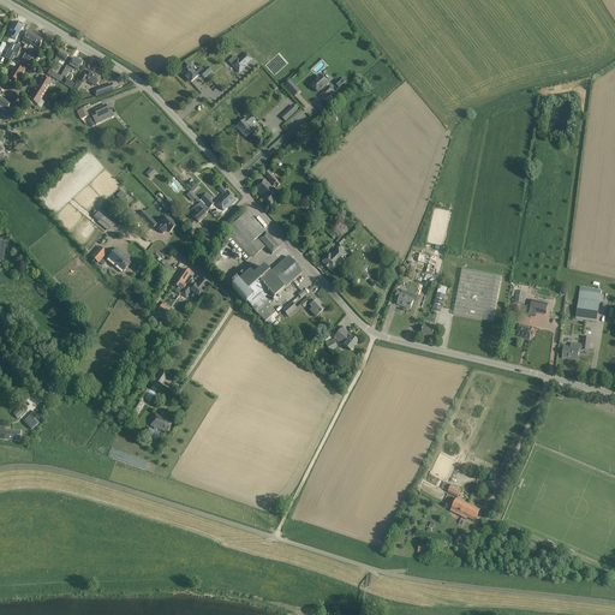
[(13,24),(11,23),(9,28),(11,29),(10,31),(15,34),(12,39),(16,40),(18,36),(23,29),(15,24),(13,24)]
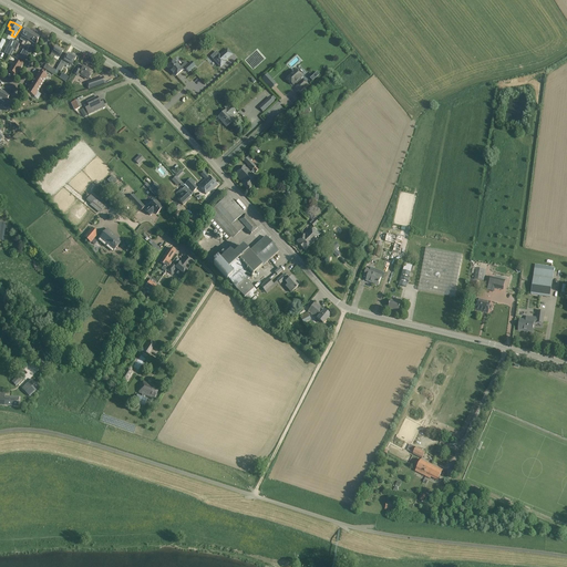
[(26,47),(32,33),(29,31),(30,30),(27,29),(27,30),(26,30),(20,40),(23,42),(21,45),(26,47)]
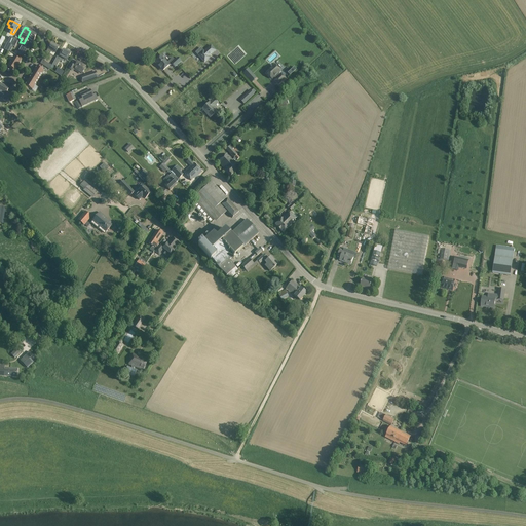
[(37,35),(30,31),(24,43),(19,51),(28,57),(30,52),(25,49),(27,45),(30,40),(33,42),(37,35)]
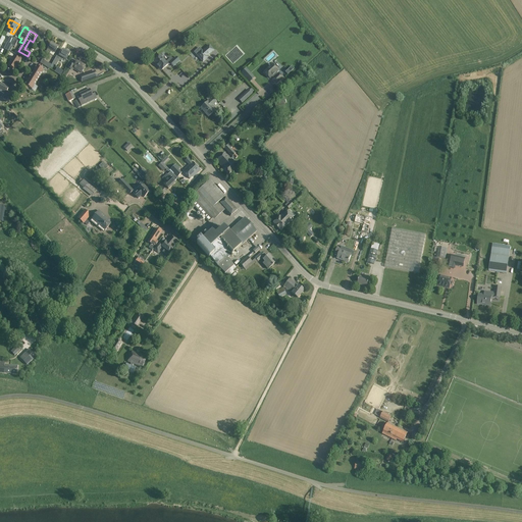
[(58,47),(52,43),(47,52),(50,54),(51,51),(55,53),(58,47)]
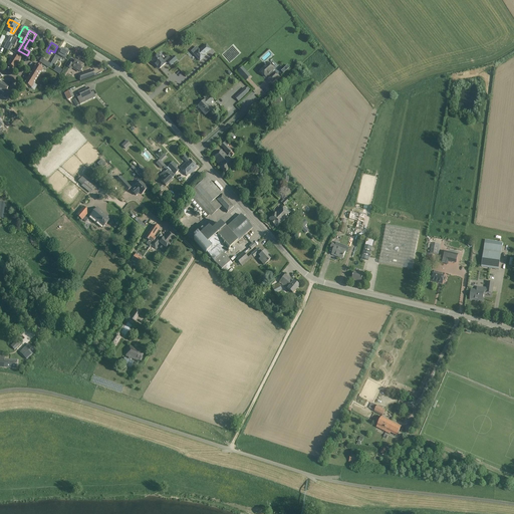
[(200,61),(205,56),(204,56),(210,50),(206,45),(198,52),(197,51),(194,54),(200,61)]
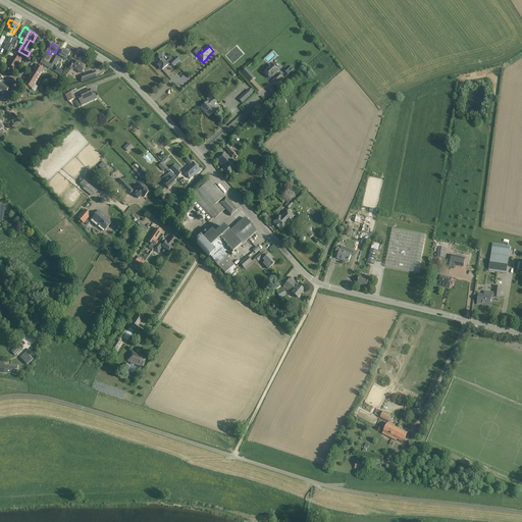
[(52,65),(50,69),(60,75),(63,70),(60,68),(59,70),(55,68),(56,66),(60,60),(61,61),(63,58),(67,60),(70,54),(63,50),(60,56),(58,59),(56,58),(52,65)]
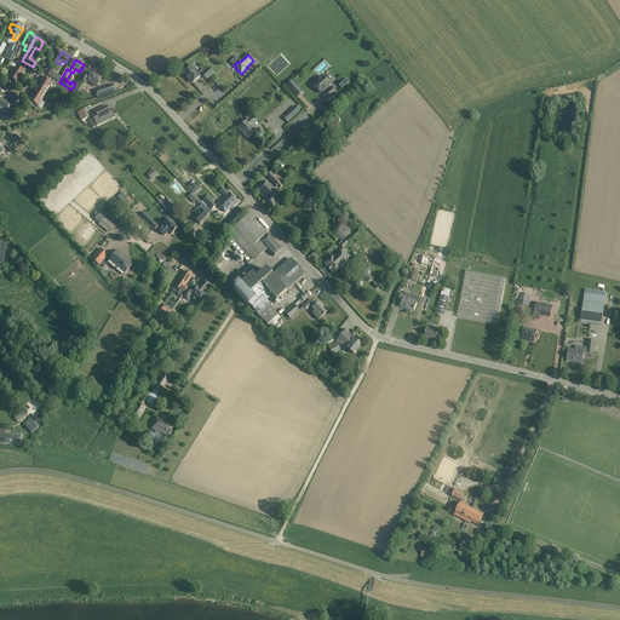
[(13,73),(22,78),(27,70),(22,67),(21,69),(16,67),(13,73)]
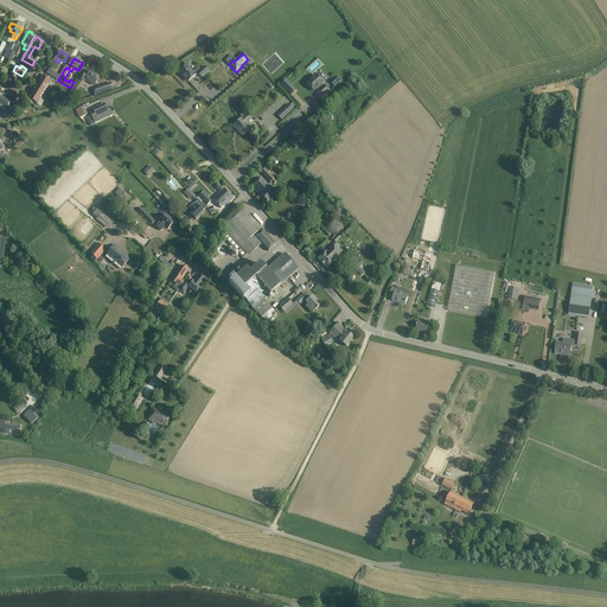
[(183,76),(183,75),(189,82),(196,75),(196,76),(198,74),(202,77),(209,71),(205,66),(202,70),(199,68),(193,74),(186,65),(178,71),(183,76)]
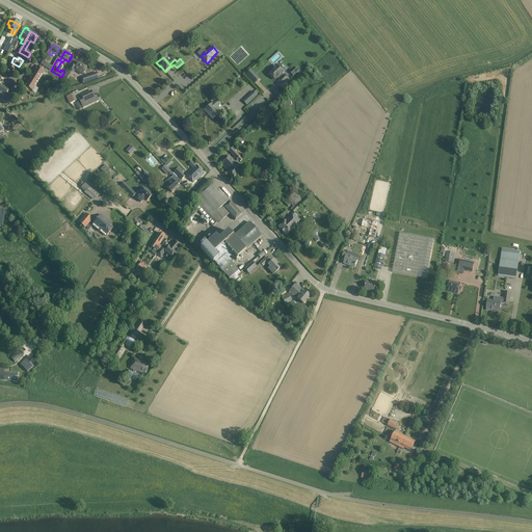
[(51,71),(53,67),(43,61),(41,64),(51,71)]
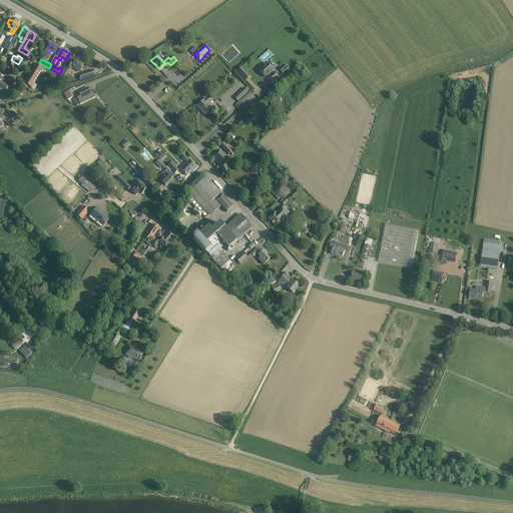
[(84,65),(76,59),(74,62),(70,60),(66,67),(71,69),(73,67),(80,71),(84,65)]
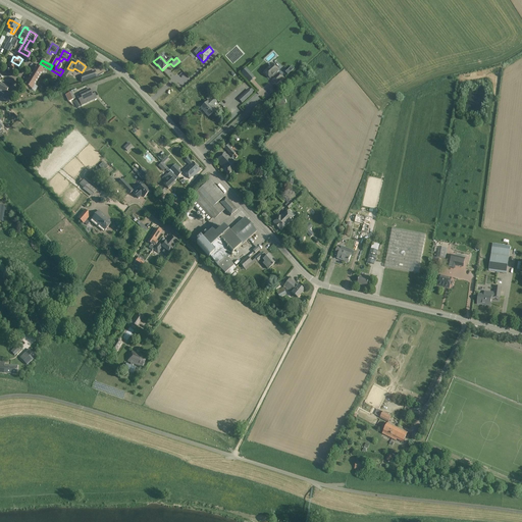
[(14,72),(18,65),(11,61),(8,66),(11,68),(10,70),(14,72)]
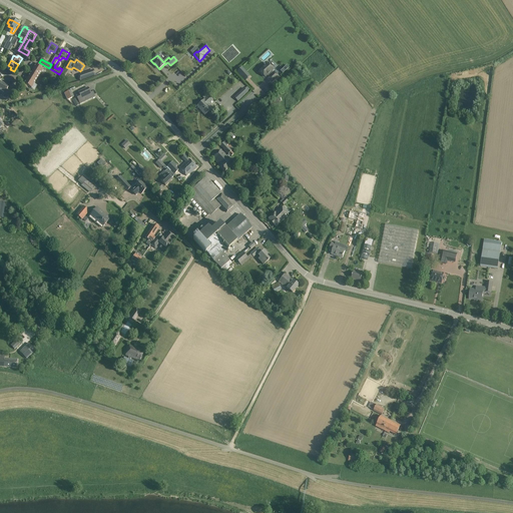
[(37,63),(34,69),(41,73),(43,69),(39,67),(41,65),(37,63)]
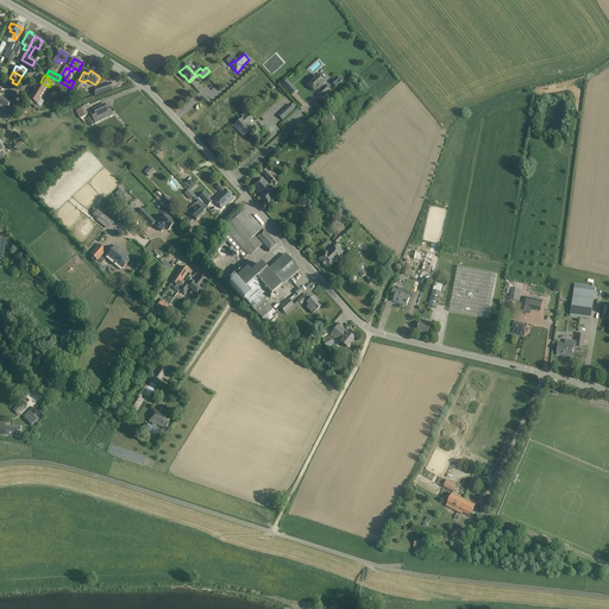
[(318,76),(308,85),(314,92),(316,89),(319,92),(319,93),(322,98),(330,90),(326,86),(325,87),(322,85),(324,83),(318,76)]
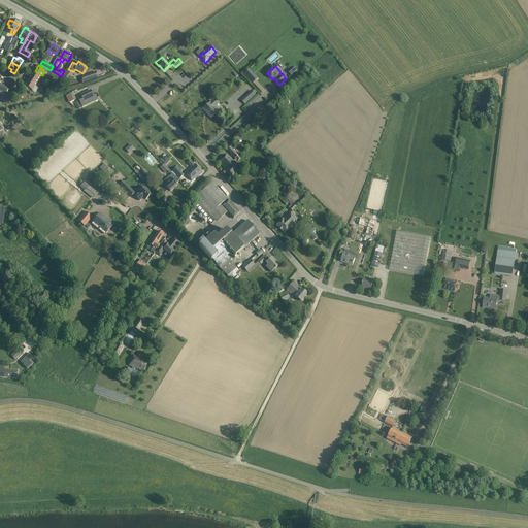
[(249,70),(243,74),(252,84),(257,78),(249,70)]
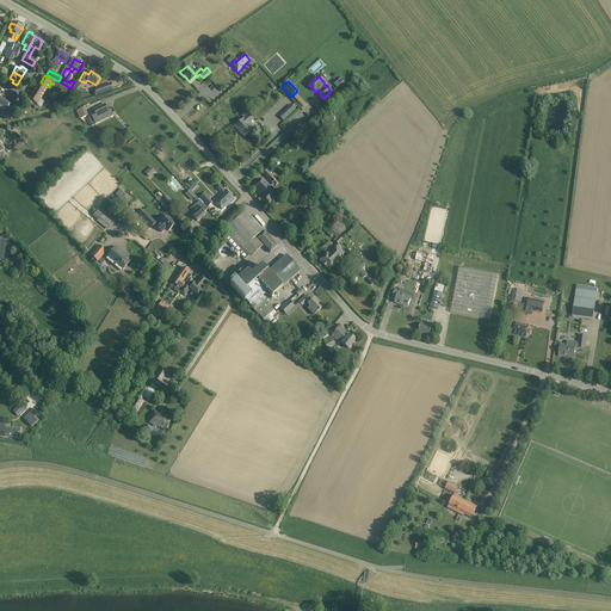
[(41,82),(36,88),(44,94),(49,87),(41,82)]
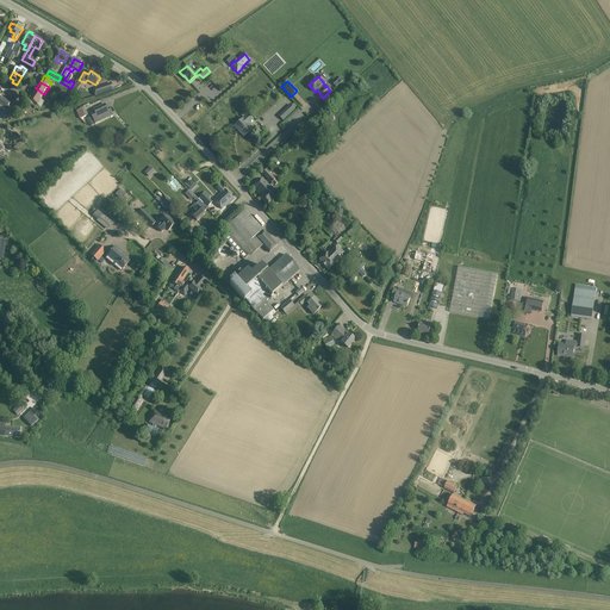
[(106,86),(93,89),(95,97),(109,92),(106,86)]
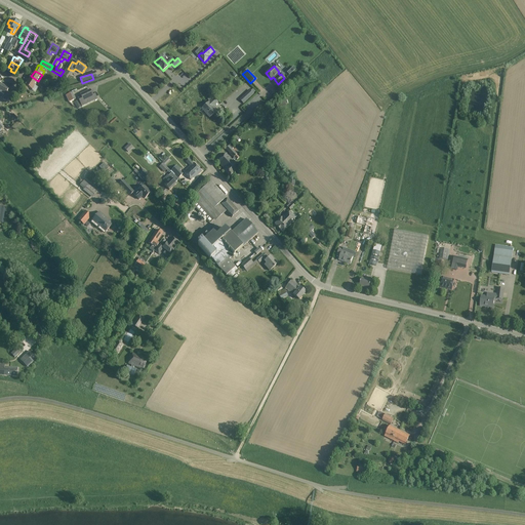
[(35,86),(38,81),(31,76),(28,82),(35,86)]
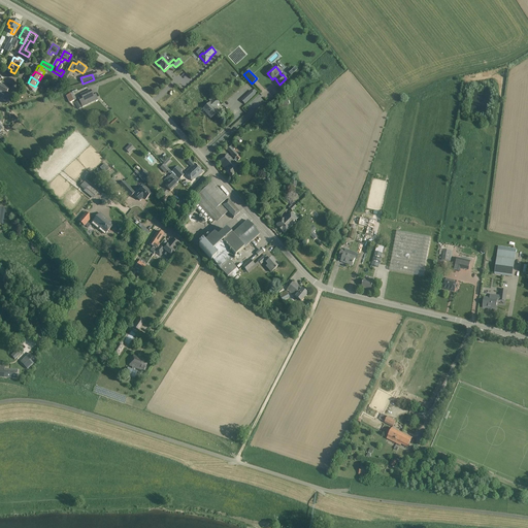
[(33,91),(35,87),(28,83),(24,89),(28,91),(29,89),(33,91)]
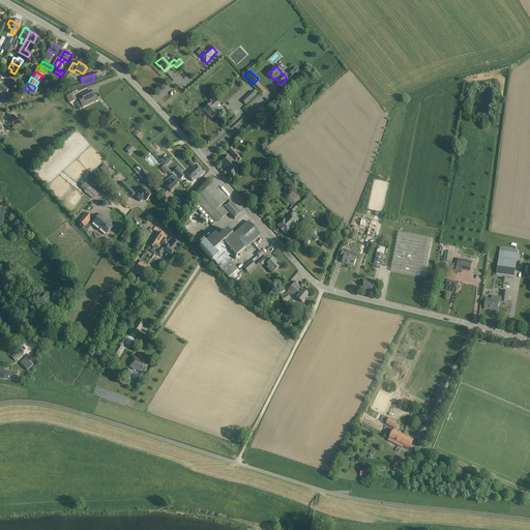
[(4,87),(0,93),(0,95),(3,98),(2,100),(6,104),(10,95),(7,93),(8,90),(4,87)]
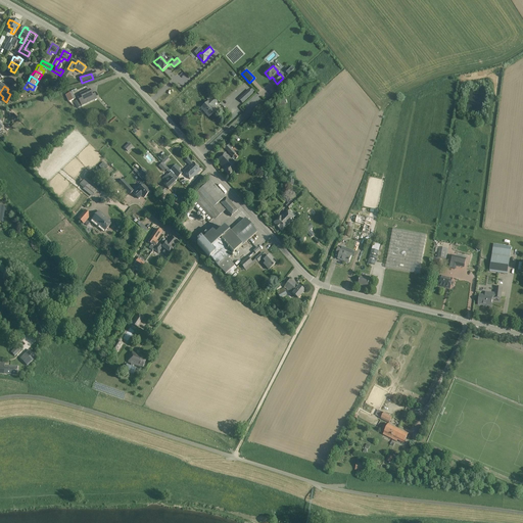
[(91,93),(89,89),(80,94),(81,96),(78,98),(82,105),(97,98),(94,92),(91,93)]
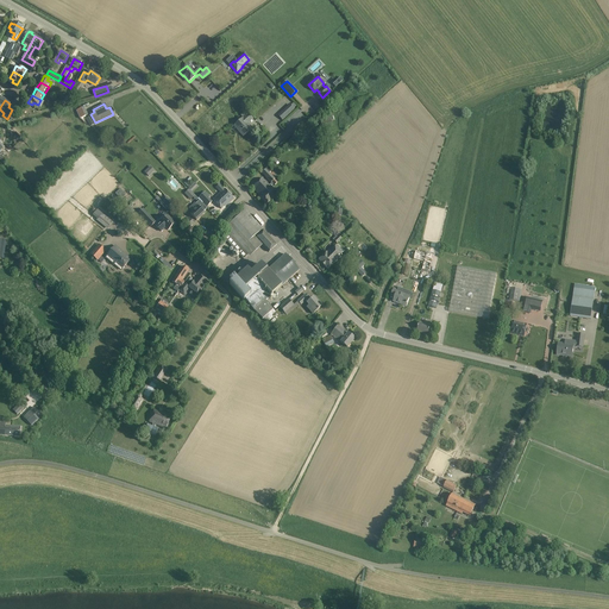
[(88,117),(85,108),(77,111),(81,119),(88,117)]
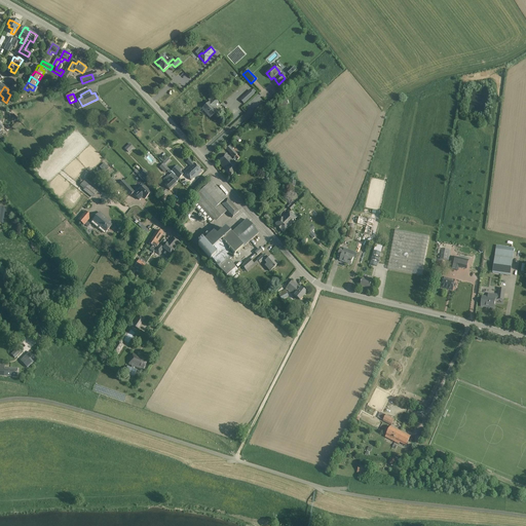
[(289,104),(287,98),(282,100),(283,102),(276,104),(279,112),(288,109),(286,105),(289,104)]
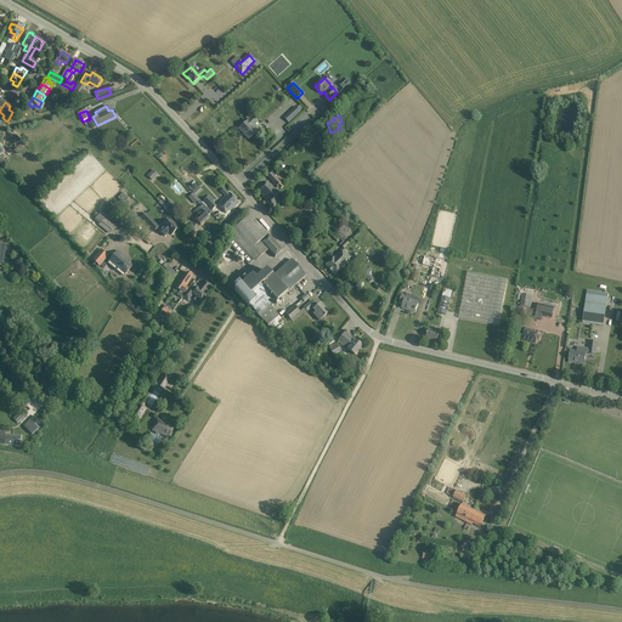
[(259,120),(254,117),(249,120),(239,129),(249,139),(258,130),(253,125),(259,120)]
